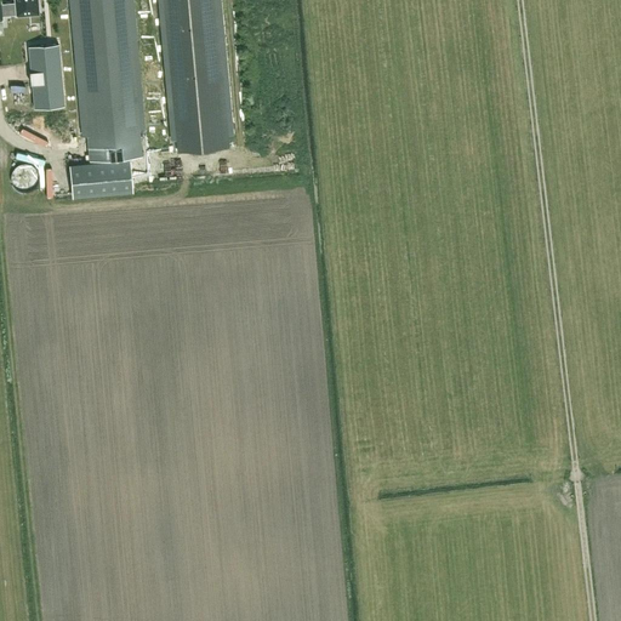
[(13,0),(0,1),(0,20),(1,20),(0,15),(24,12),(23,6),(38,5),(36,0),(13,0)]
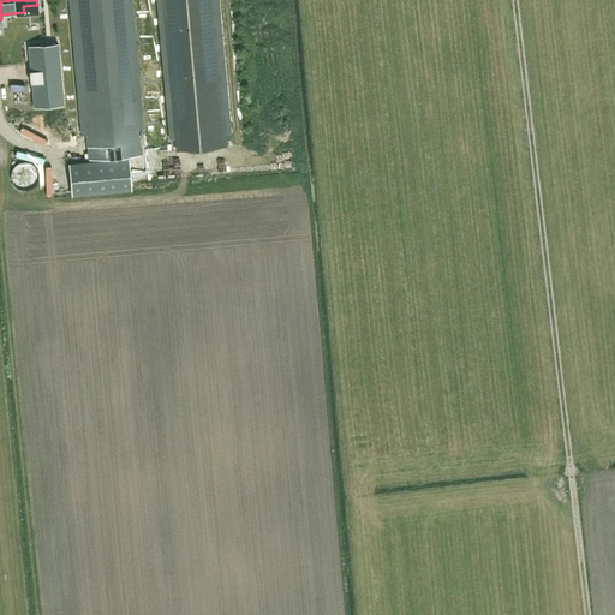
[(73,0),(88,159),(142,154),(127,0),(73,0)]
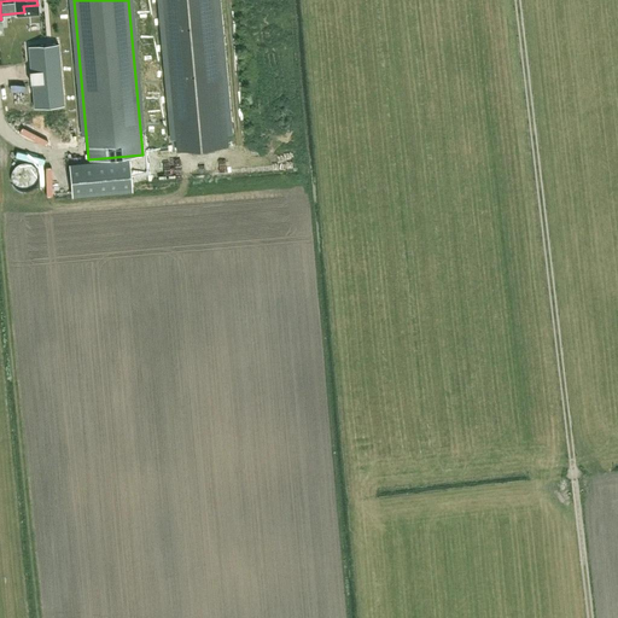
[(163,0),(176,146),(178,151),(228,145),(215,0),(163,0)]
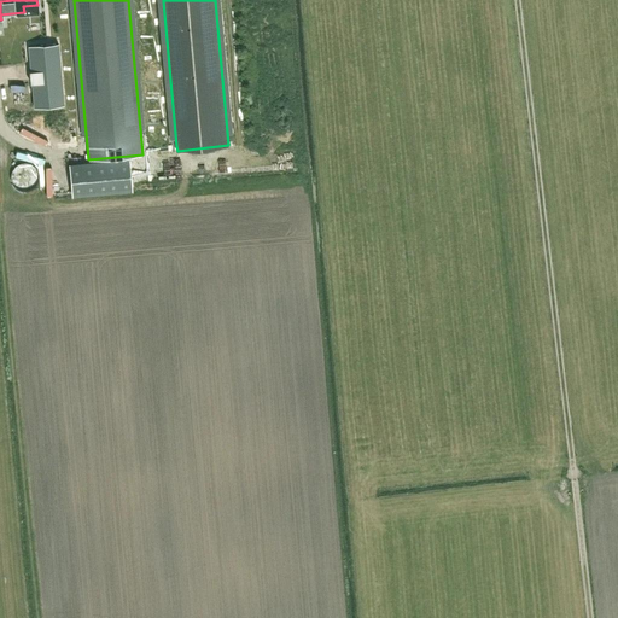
[(64,105),(58,44),(28,46),(34,108),(64,105)]
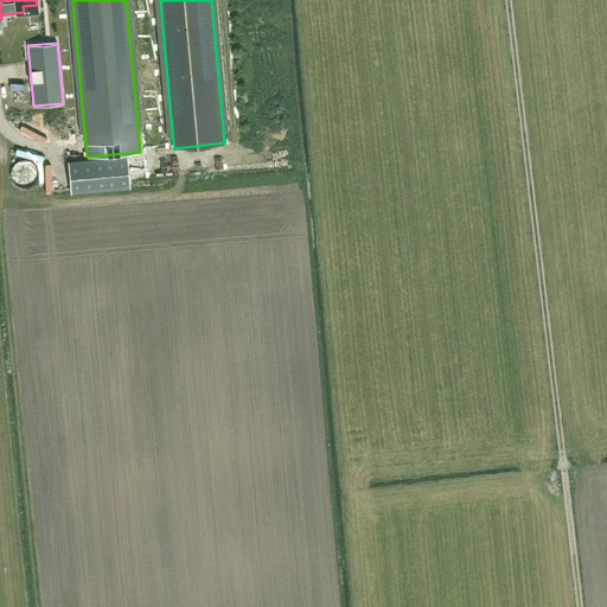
[(127,155),(68,160),(71,193),(129,187),(127,155)]
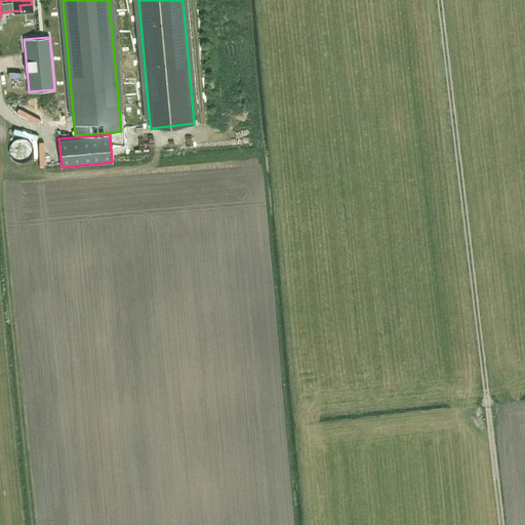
All buildings are outlined.
